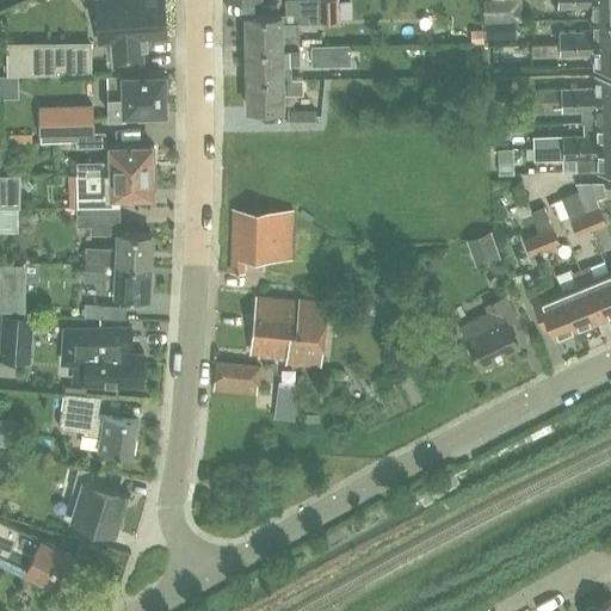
[(144,66),(142,38),(166,36),(162,0),(109,0),(113,41),(110,41),(112,68),(144,66)]
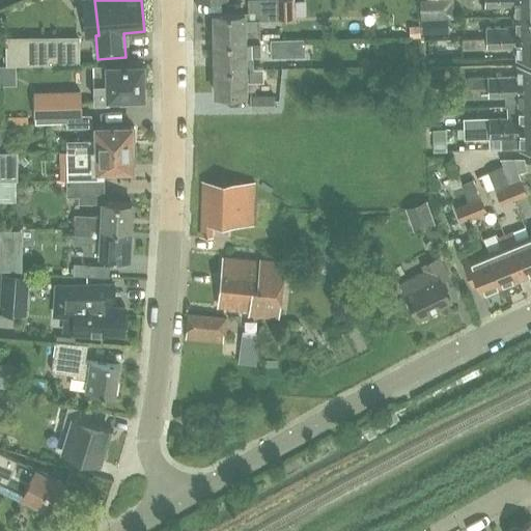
[(292,0),(248,0),(249,11),(261,10),(262,19),(294,19),(292,0)]
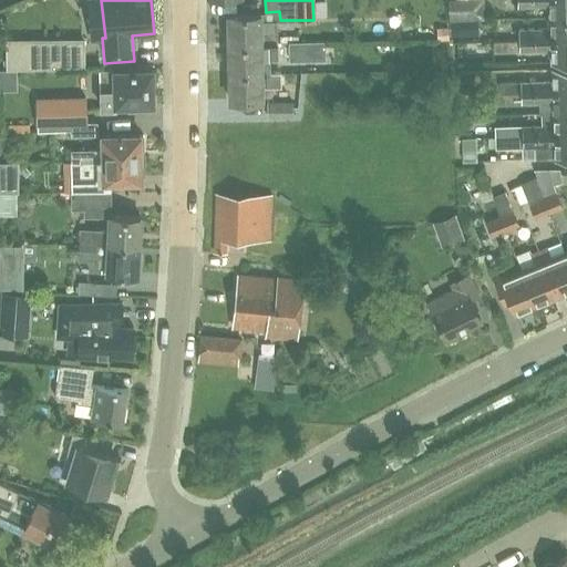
[(449,0),(450,20),(484,19),(483,0),(449,0)]
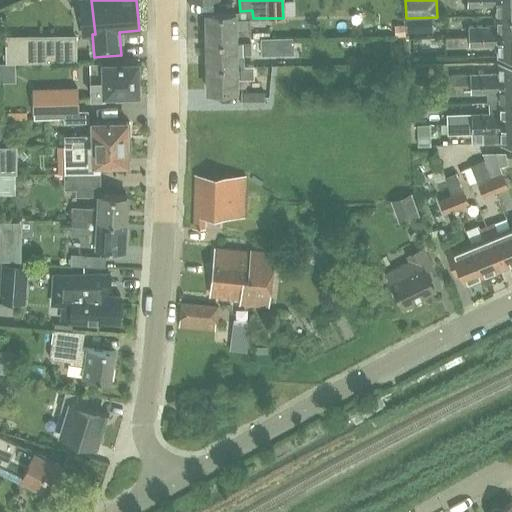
[(496,4),(496,14),(511,13),(511,0),(467,0),(468,5),(496,4)]
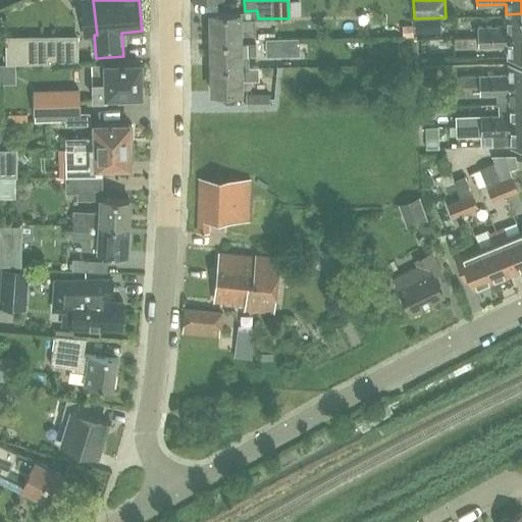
[(210,12),(210,41),(255,40),(255,18),(240,18),(240,12),(210,12)]
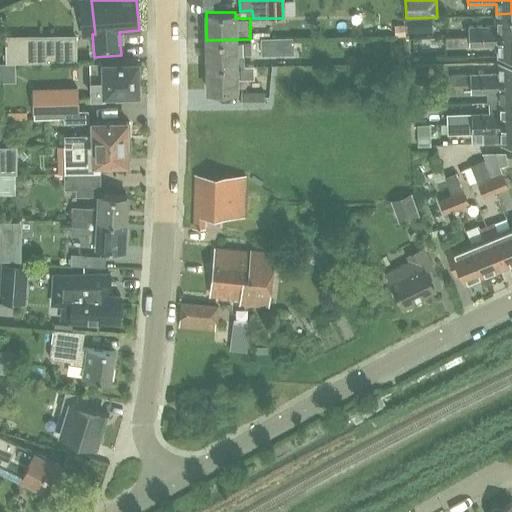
[(468,26),(469,35),(511,34),(511,13),(496,14),(496,25),(468,26)]
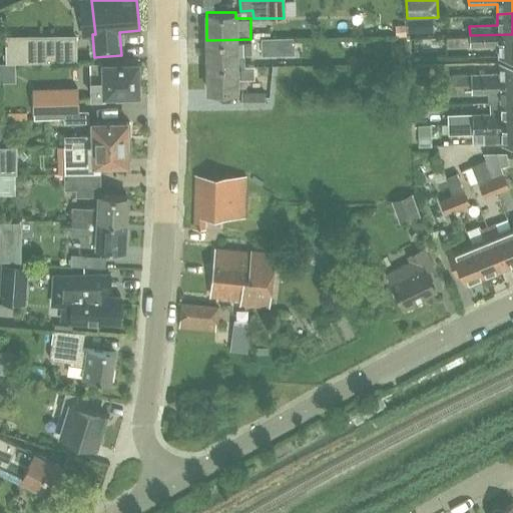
[(424,18),(407,18),(408,31),(424,30),(424,18)]
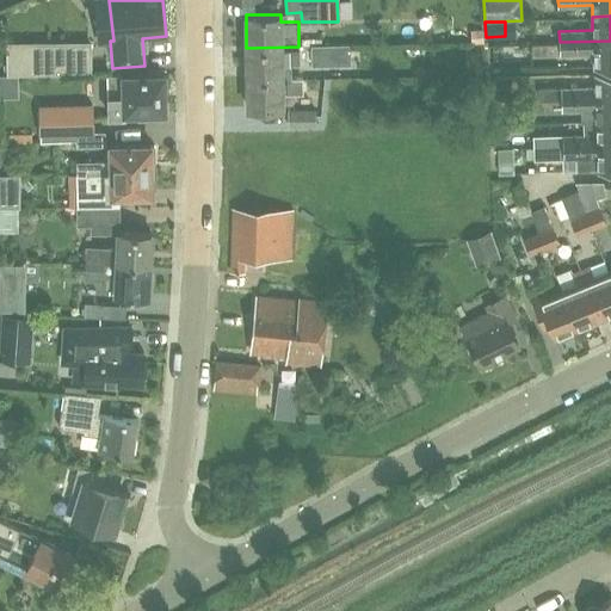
[(92,41),(6,42),(7,74),(92,73),(92,41)]
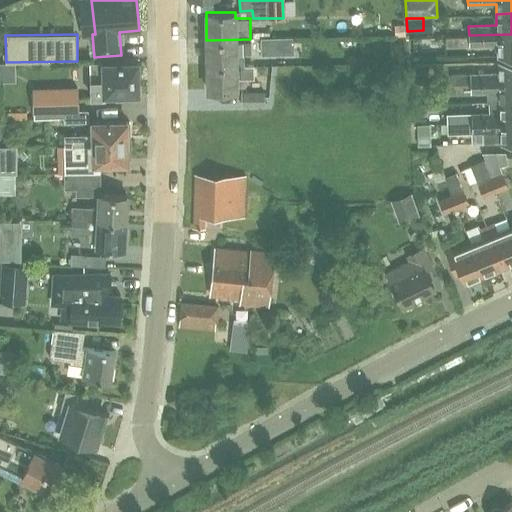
[(511,54),(511,34),(469,35),(445,36),(445,46),(497,44),(497,55),(511,54)]
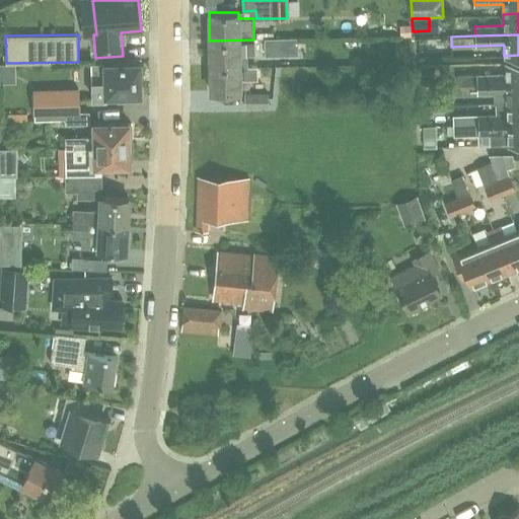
[(277,55),(298,55),(298,38),(285,39),(285,52),(277,52),(277,55)]
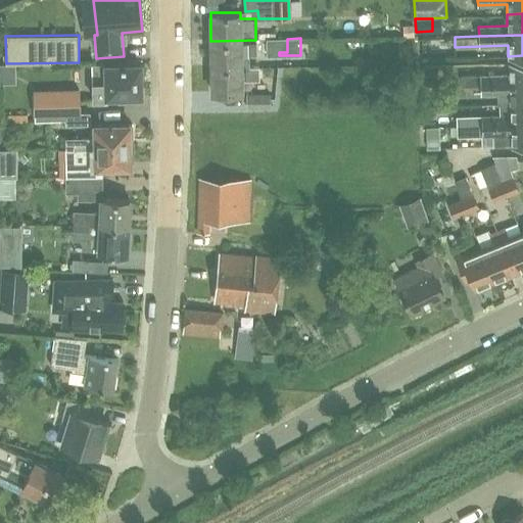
[(210,41),(211,66),(249,65),(248,54),(256,54),(255,40),(210,41)]
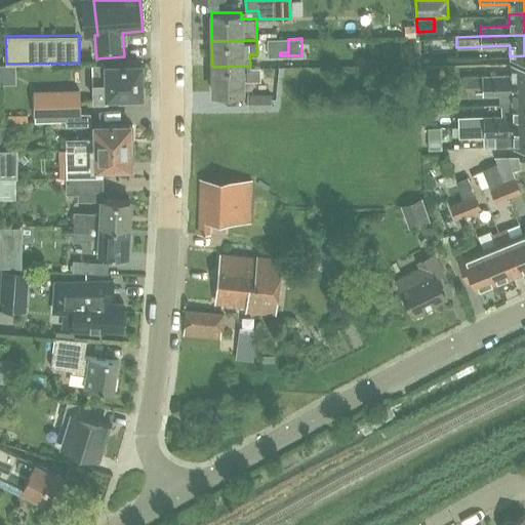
[(482,76),(463,76),(463,85),(524,82),(524,62),(511,63),(511,74),(482,75),(482,76)]
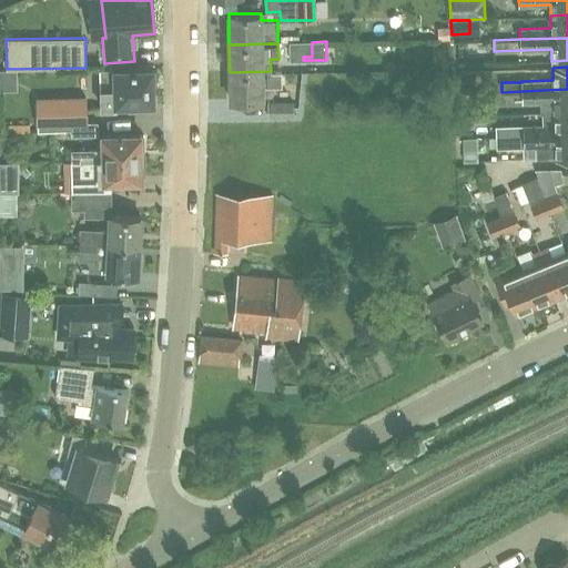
[(131,103),(154,103),(153,83),(156,83),(156,73),(153,73),(153,69),(101,70),(101,107),(115,105),(115,108),(131,107),(131,103)]
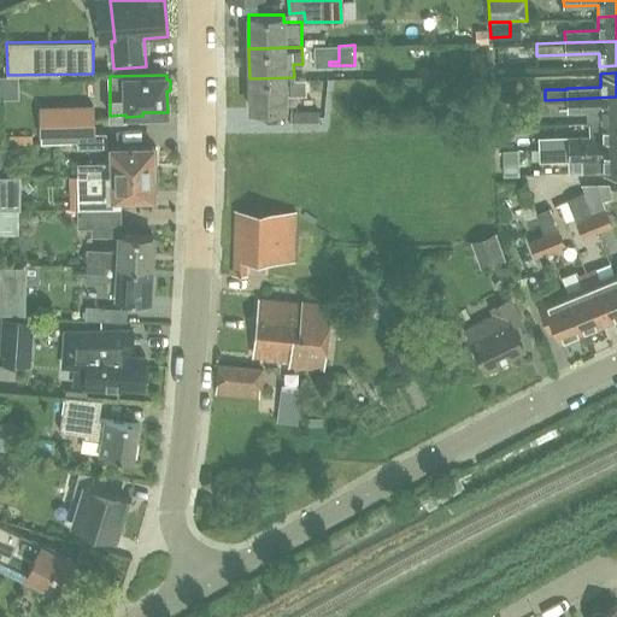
[(305,78),(294,78),(294,77),(250,78),(250,109),(285,109),(285,94),(305,94),(305,78)]
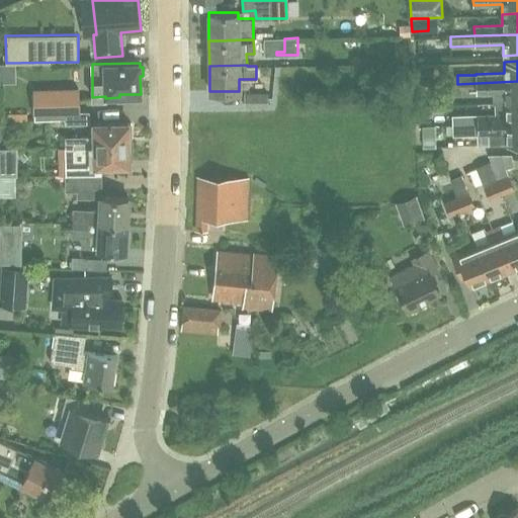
[(493,92),(493,102),(505,102),(517,101),(517,81),(457,84),(451,84),(451,93),(493,92)]
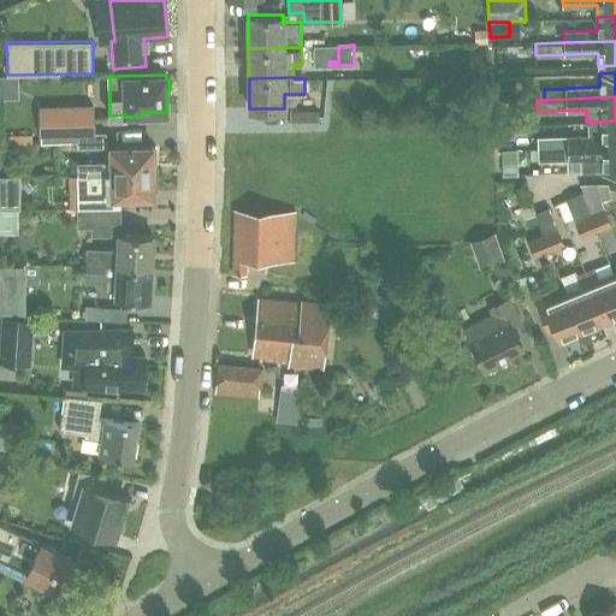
[(298,99),(298,110),(290,111),(290,128),(319,126),(319,99),(298,99)]
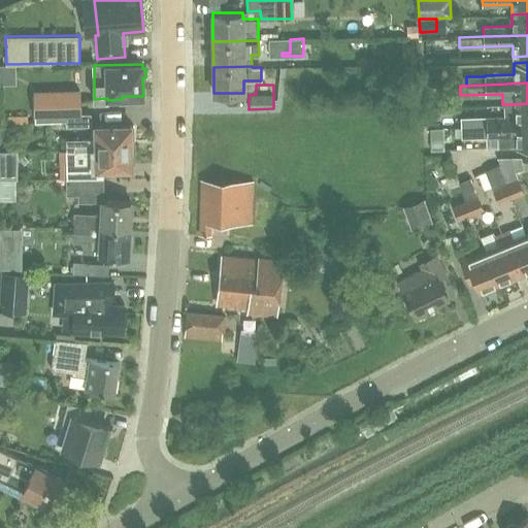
[(79,91),(34,92),(35,123),(65,123),(65,114),(80,114),(79,91)]
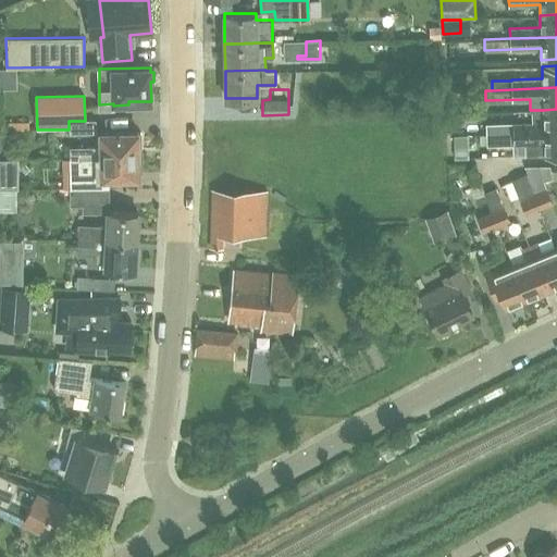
[(486,123),(487,134),(556,131),(556,109),(543,110),(532,110),(532,122),(486,123)]
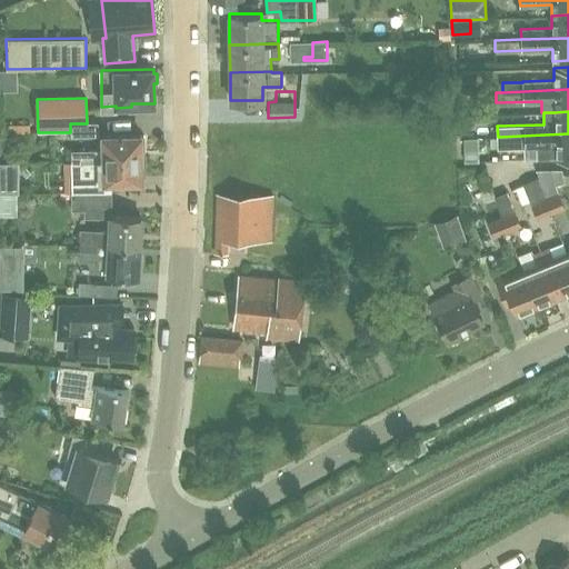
[(70,132),(71,137),(98,137),(98,122),(87,123),(70,123),(70,132)]
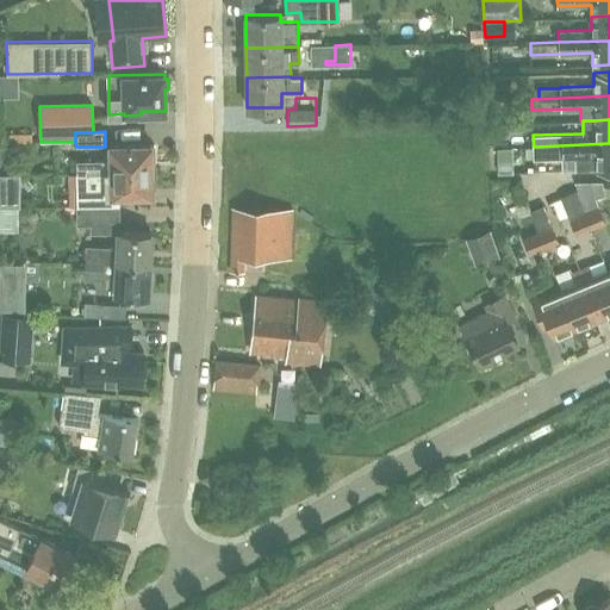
[(154,145),(150,145),(150,142),(110,144),(110,161),(78,162),(78,174),(151,172),(151,160),(155,159),(154,145)]
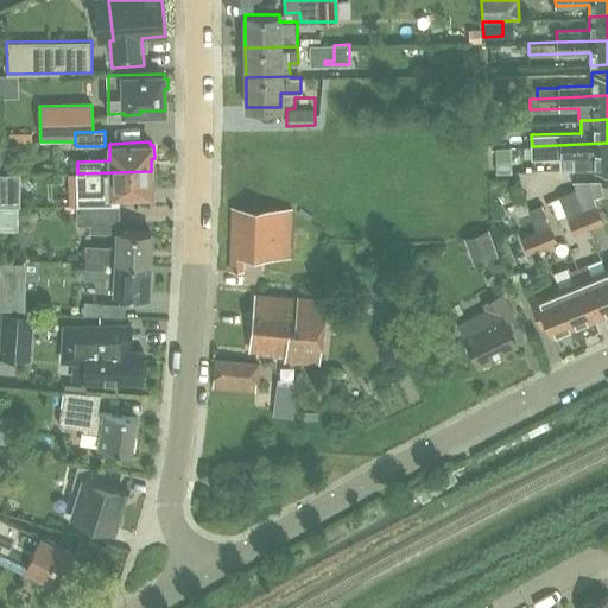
[(607,168),(607,143),(532,146),(532,157),(561,156),(561,157),(575,157),(575,169),(607,168)]
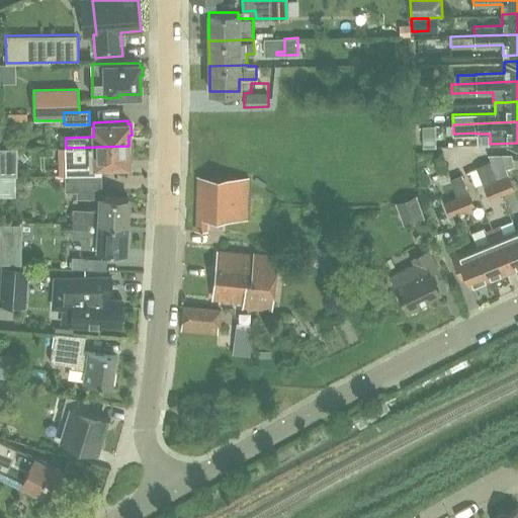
[(130,164),(128,161),(133,161),(132,149),(128,149),(128,146),(66,148),(66,175),(94,174),(93,165),(130,164)]
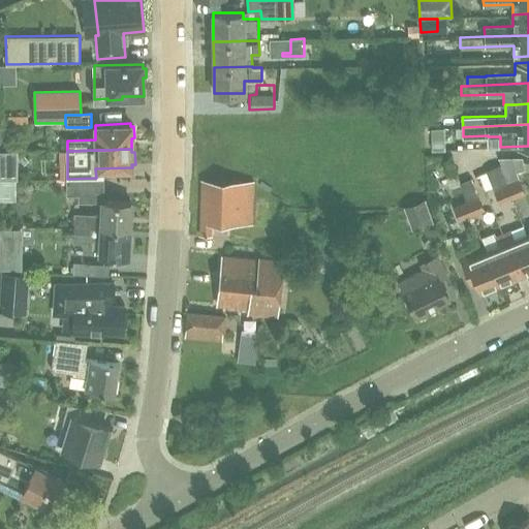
[(0,179),(17,179),(17,151),(0,151),(0,179)]
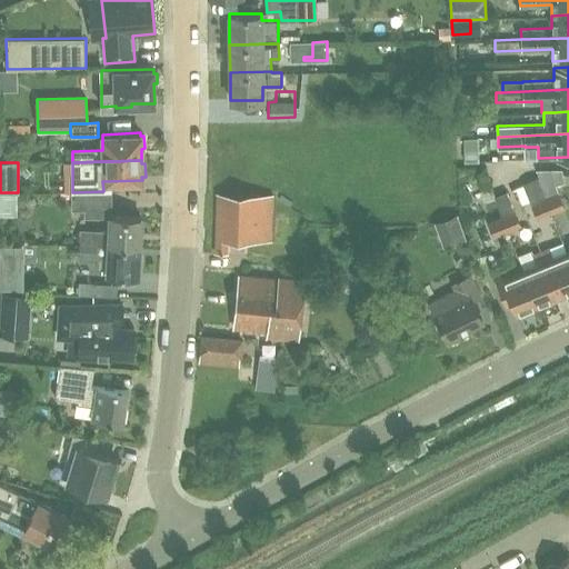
[(536,178),(550,213),(565,207),(556,185),(565,182),(561,170),(553,169),(545,169),(533,169),(536,178)]
